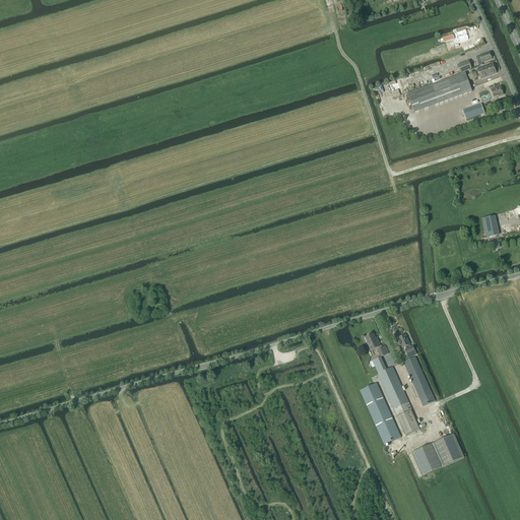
[(469,26),(459,28),(462,40),(472,37),(469,26)]
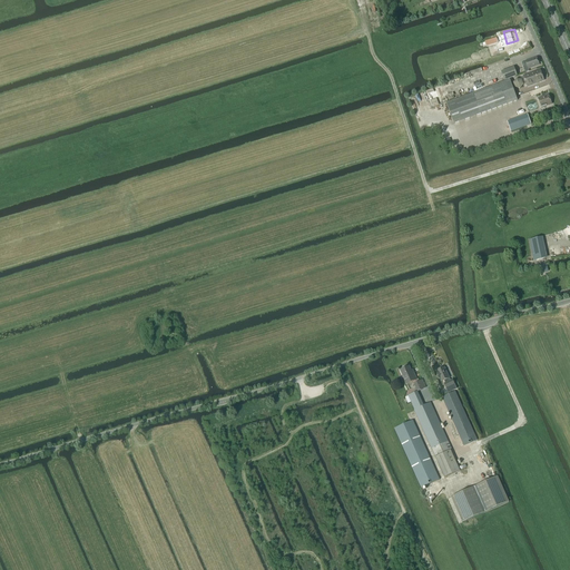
[(528,69),(539,66),(537,58),(526,61),(527,65),(523,67),(526,72),(529,71),(528,69)]
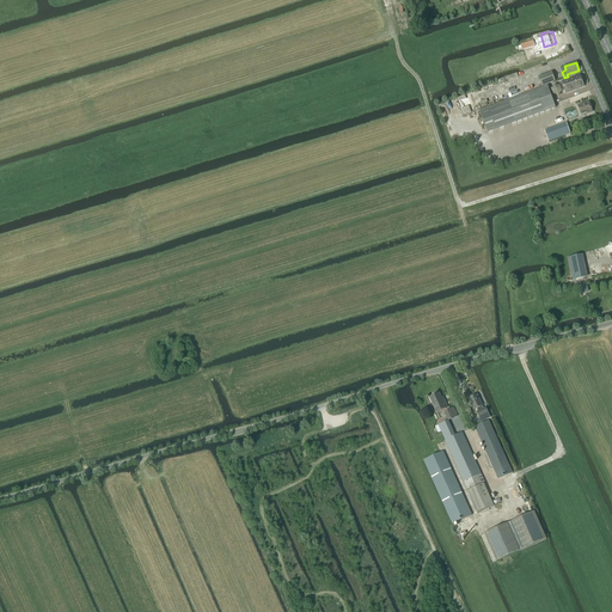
[(554,78),(555,77),(554,72),(552,73),(551,73),(538,78),(542,86),(555,81),(554,78)]
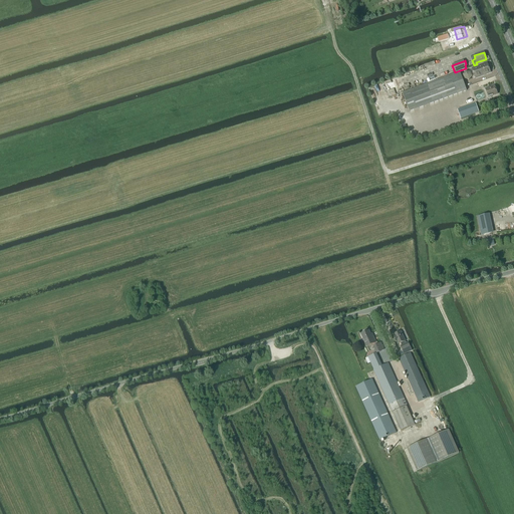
[(472,68),(472,70),(470,71),(470,72),(466,71),(463,75),(464,79),(469,80),(472,76),(474,75),(475,78),(490,72),(487,63),(484,64),(483,62),(478,64),(478,66),(472,68)]
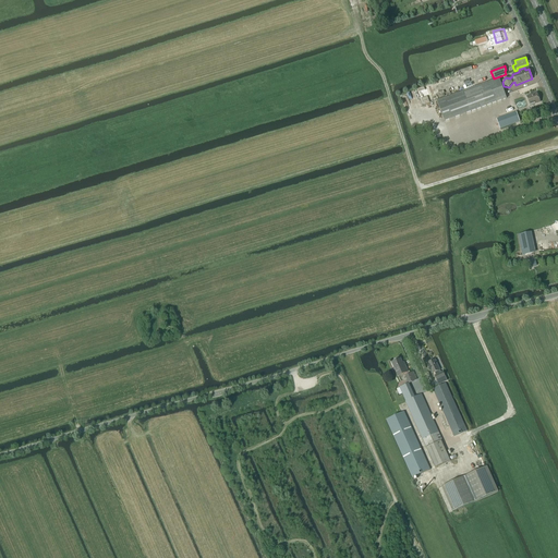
[(445,121),(507,98),(499,79),(437,101),(445,121)]
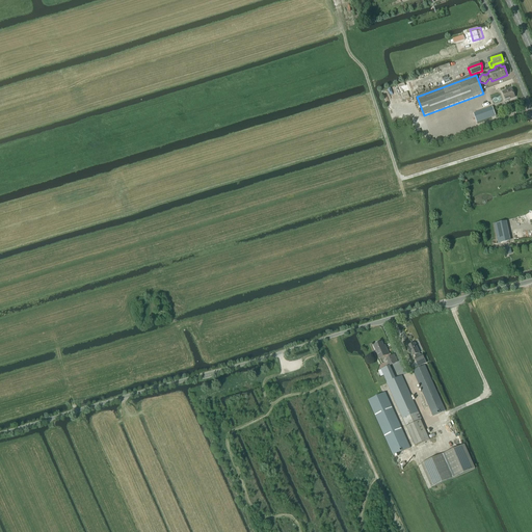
[(505,101),(514,98),(511,89),(502,92),(505,101)]
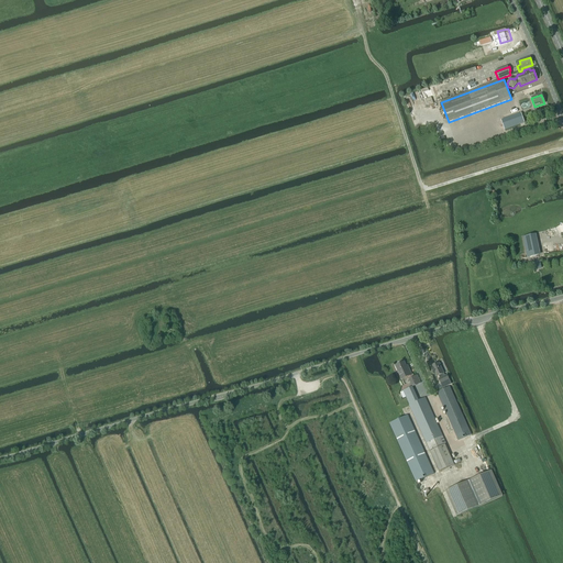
[(529,100),(519,103),(522,110),(531,108),(529,100)]
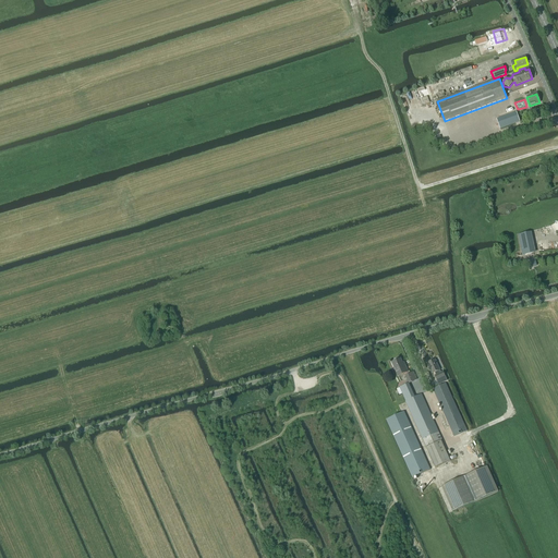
[(500,129),(516,123),(512,113),(497,119),(500,129)]
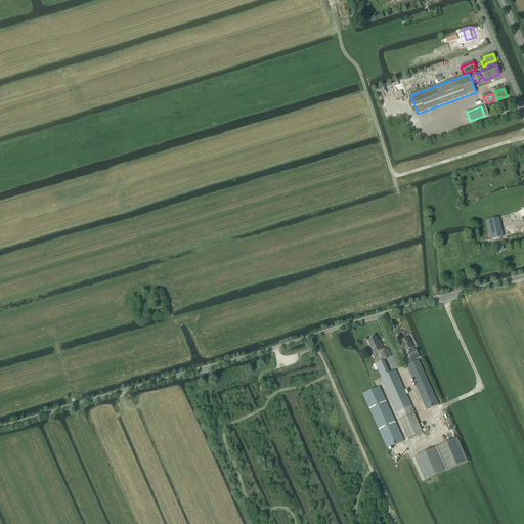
[(503,237),(498,218),(486,221),(490,241),(503,237)]
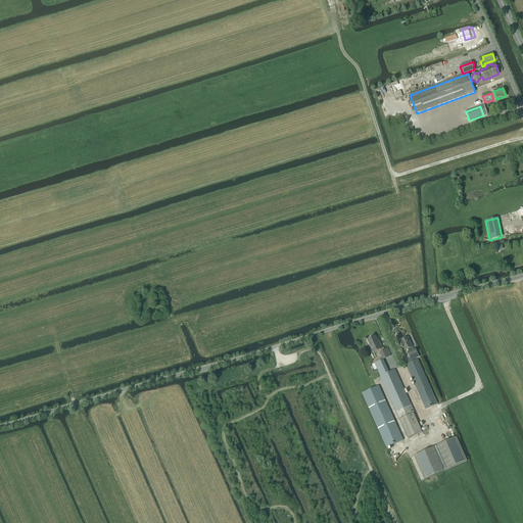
[(369,339),(367,340),(370,346),(369,346),(372,353),(373,352),(382,348),(379,342),(378,342),(375,336),(373,337),(372,336),(369,337),(369,339)]
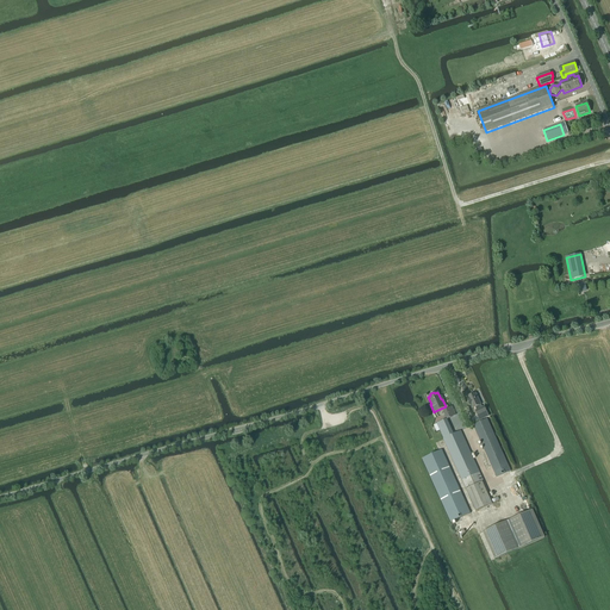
[(475,393),(467,397),(472,409),(475,408),(477,411),(475,411),(477,415),(480,421),(489,417),(484,408),(481,409),(475,393)]
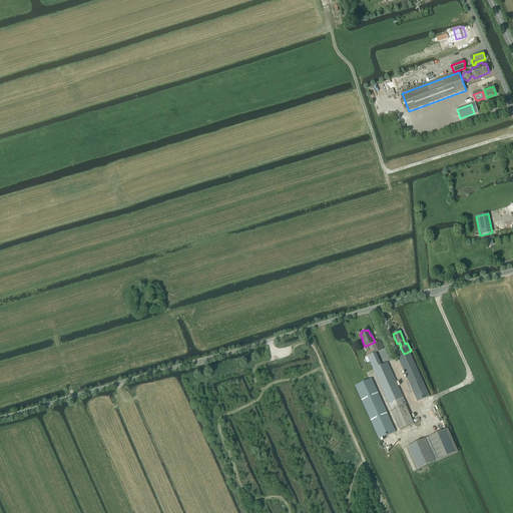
[(380,343),(374,345),(377,352),(383,350),(380,343)]
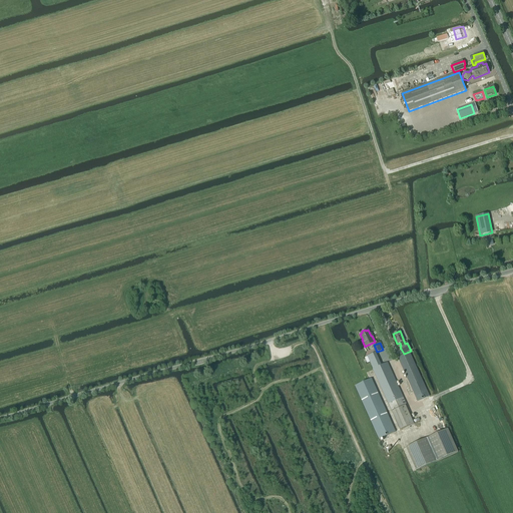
[(373,369),(388,404),(392,411),(406,405),(387,363),(381,366),(375,353),(368,356),(373,369)]
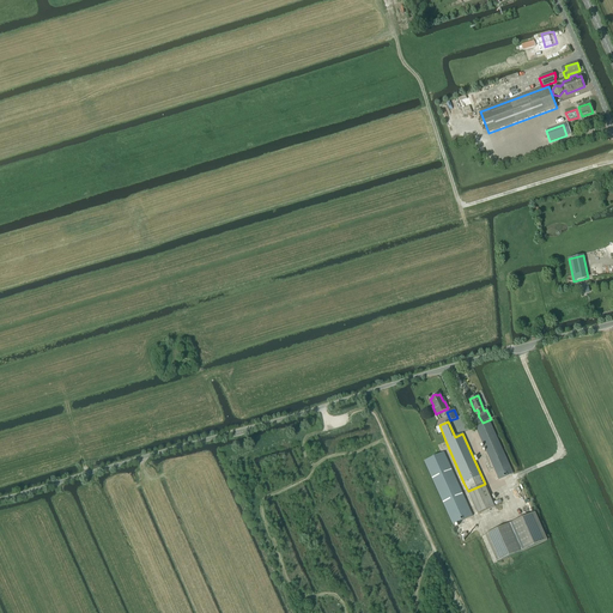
[(499,480),(513,473),(490,422),(475,428),(499,480)]
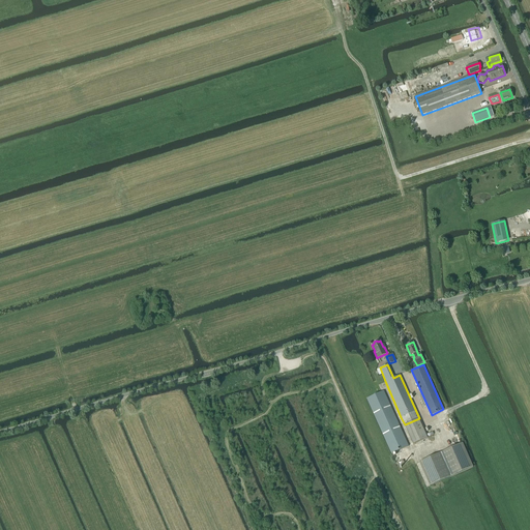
[(391,454),(409,446),(384,391),(366,399),(391,454)]
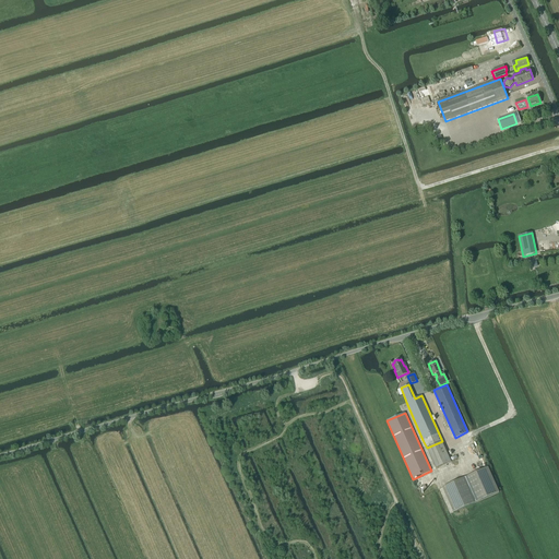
[(436,468),(451,462),(441,442),(427,449),(436,468)]
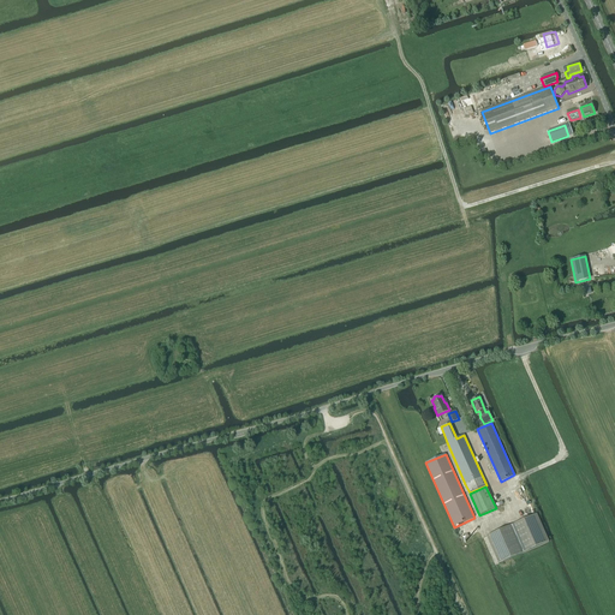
[(537,515),(487,537),(499,565),(549,543),(537,515)]
